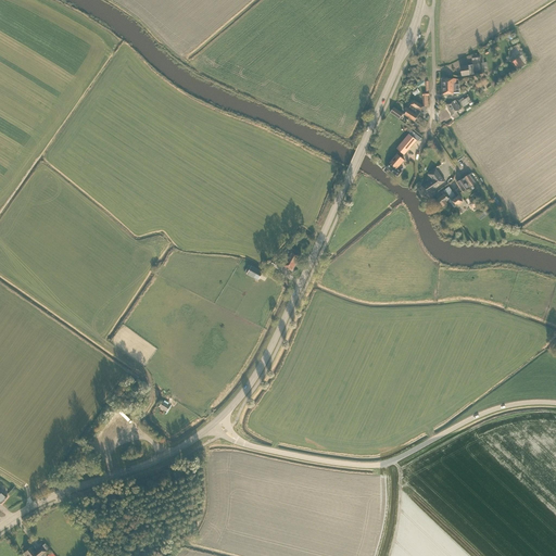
[(519,57),(512,62),(516,70),(525,64),(519,57)]
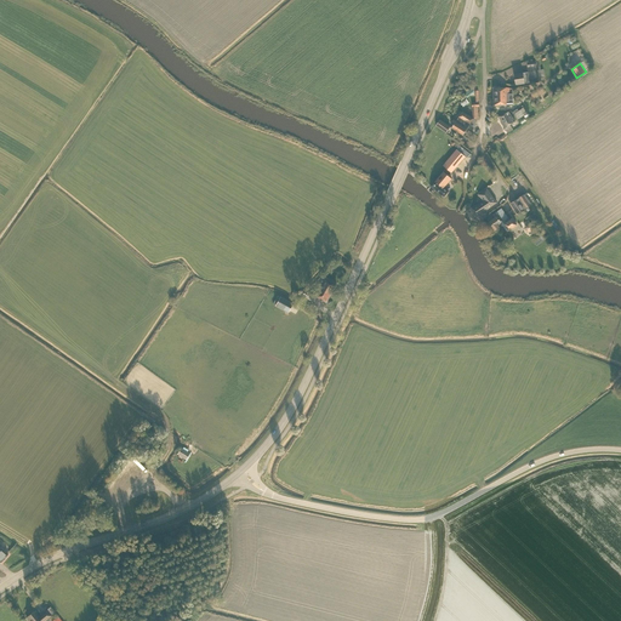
[(523,73),(514,74),(517,85),(530,83),(528,72),(523,73)]
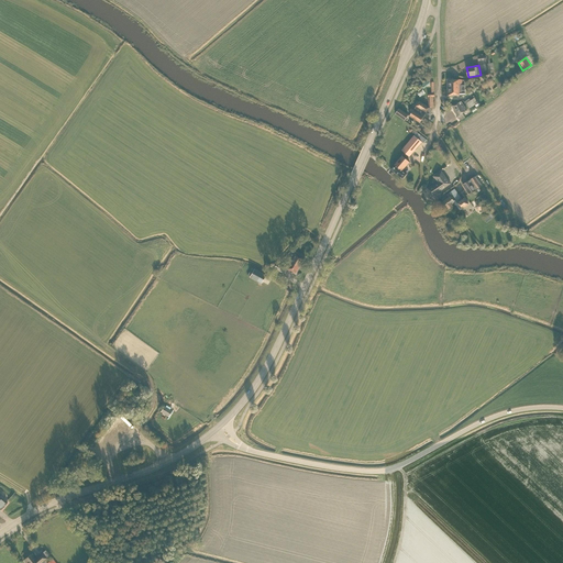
[(460,79),(448,79),(448,96),(460,96),(465,95),(465,85),(460,85),(460,79)]
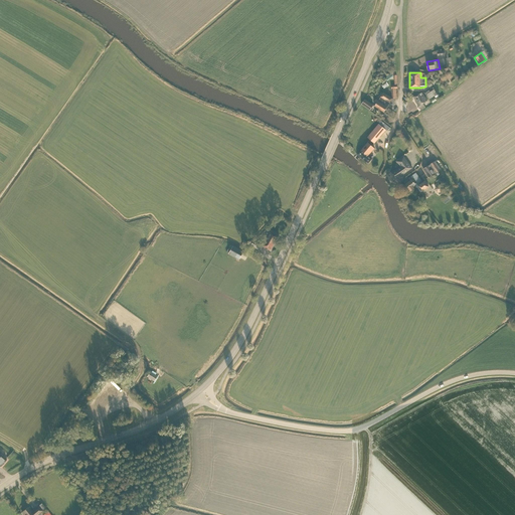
[(377,100),(375,102),(377,103),(374,106),(384,112),(386,109),(386,108),(387,107),(389,104),(390,104),(393,99),(397,99),(396,90),(397,90),(397,86),(391,86),(392,98),(383,93),(378,100),(377,100)]
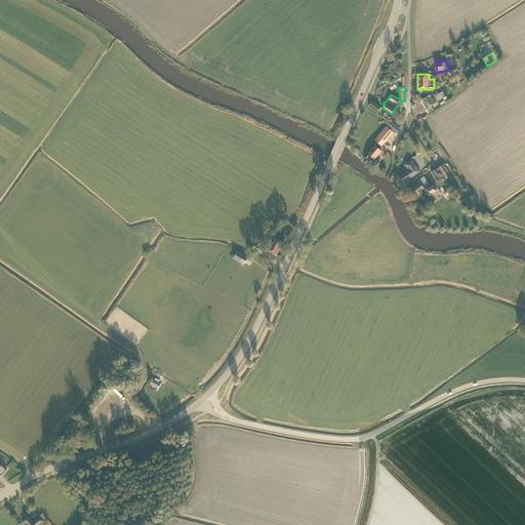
[(438,101),(445,95),(442,91),(435,96),(438,101)]
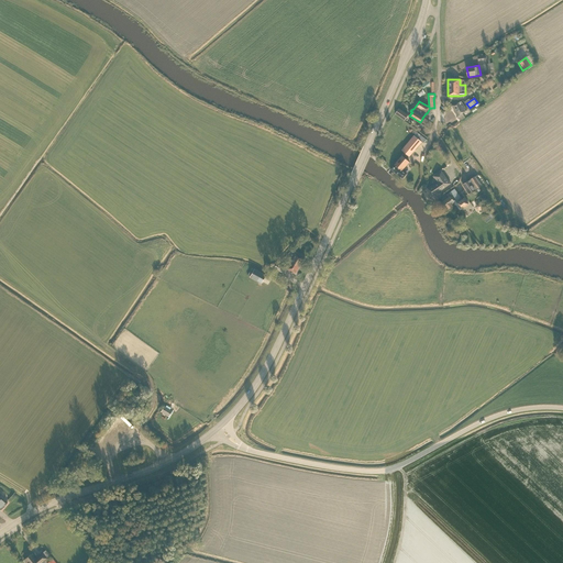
[(453,107),(454,109),(455,109),(460,116),(467,110),(461,101),(459,103),(459,102),(453,106),(454,106),(453,107)]
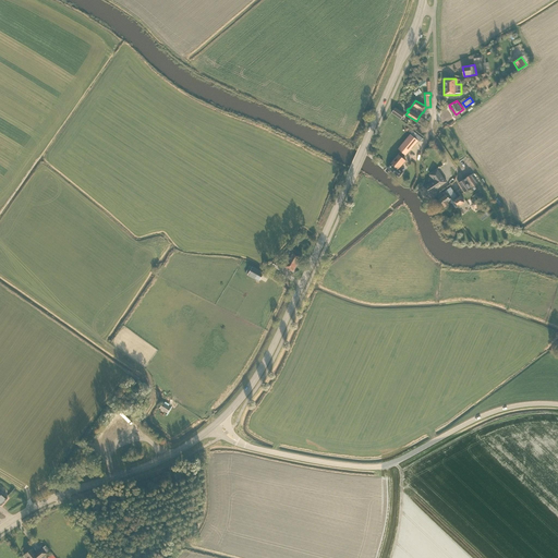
[(396,107),(391,112),(401,120),(404,113),(396,107)]
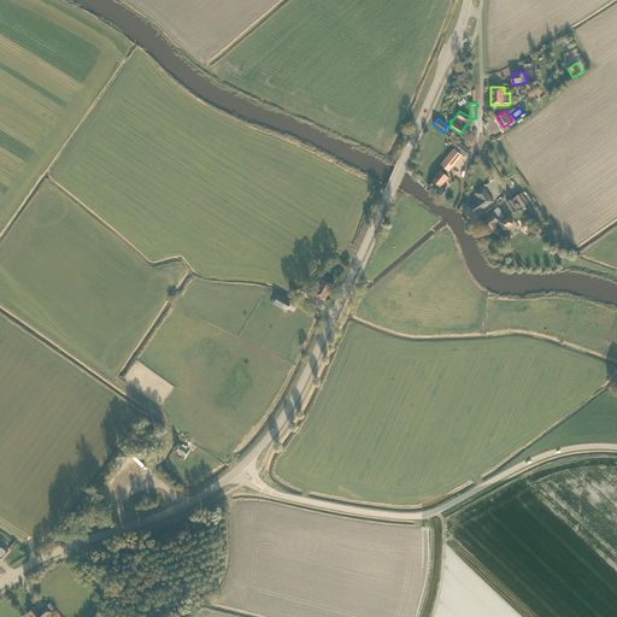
[(446,175),(463,154),(466,156),(468,153),(457,145),(440,164),(444,168),(428,186),(441,197),(446,191),(441,187),(448,177),(446,175)]
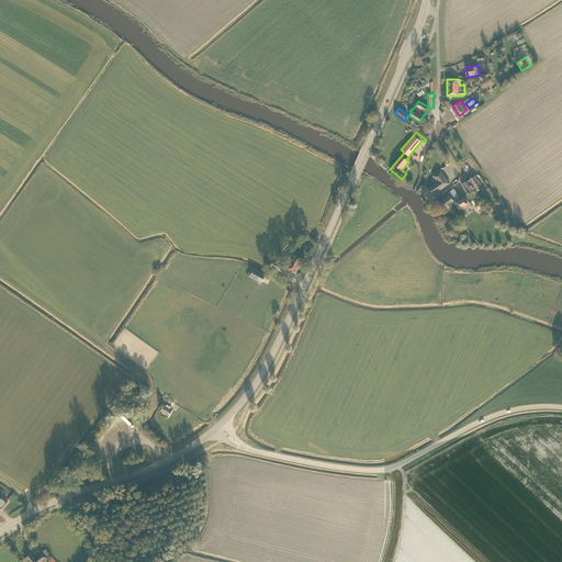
[(435,195),(439,192),(438,191),(450,183),(440,170),(433,176),(437,182),(427,189),(430,193),(429,193),(431,195),(433,195),(435,194),(435,195)]
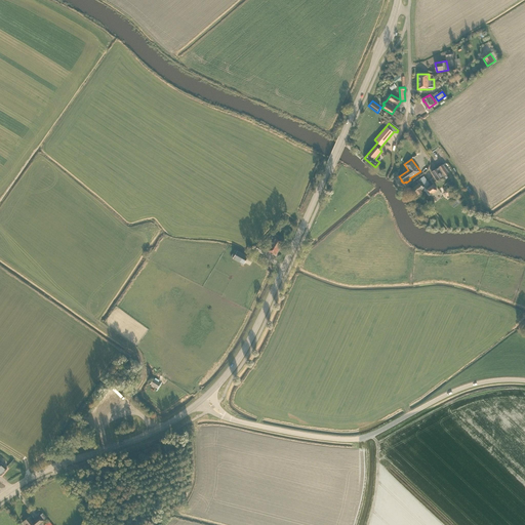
[(444,165),(438,168),(443,177),(449,173),(444,165)]
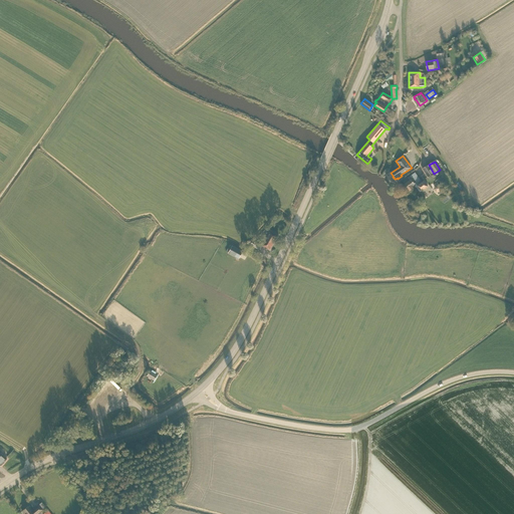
[(423,170),(428,178),(434,174),(429,165),(423,170)]
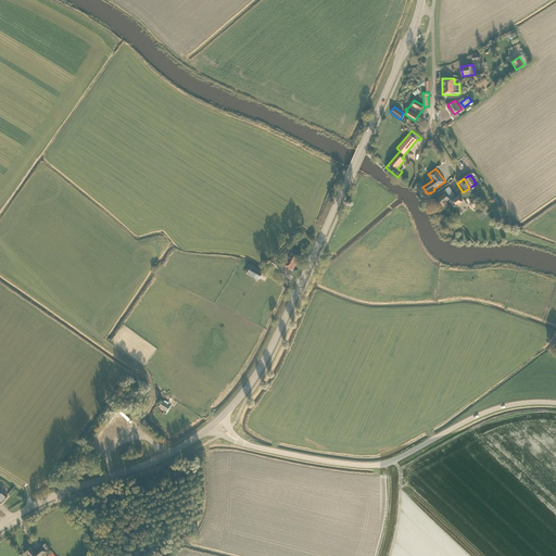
[(434,202),(438,207),(449,200),(454,207),(463,201),(458,196),(457,197),(450,187),(442,192),(443,194),(434,202)]
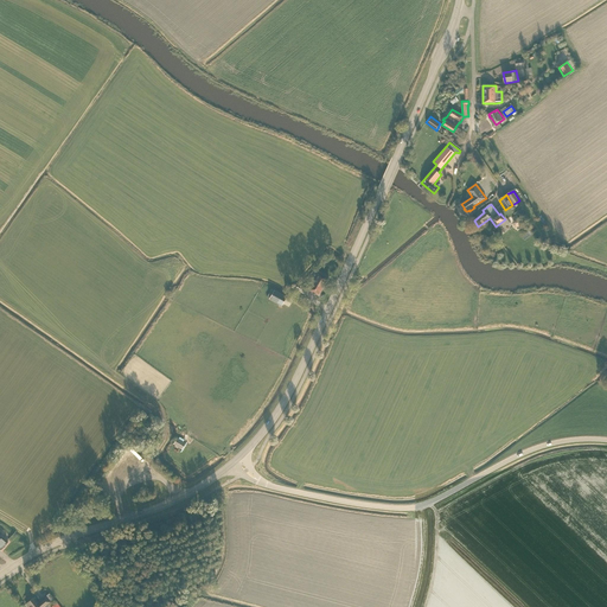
[(519,227),(524,224),(521,221),(522,219),(519,216),(510,223),(512,227),(517,223),(519,227)]
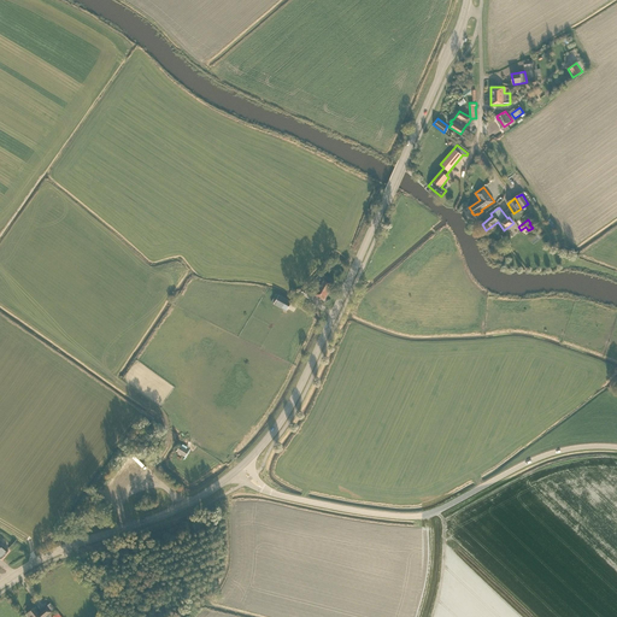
[(319,287),(317,285),(312,294),(324,300),(334,282),(325,277),(319,287)]
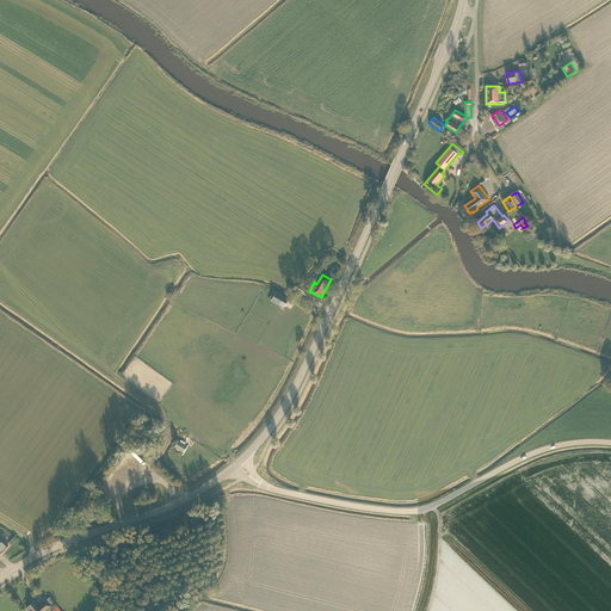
[(283,307),(288,300),(276,292),(271,301),(283,307)]
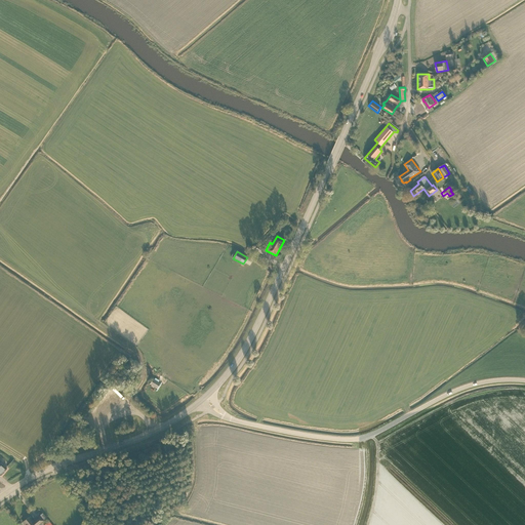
[(161,384),(153,378),(150,385),(157,389),(161,384)]
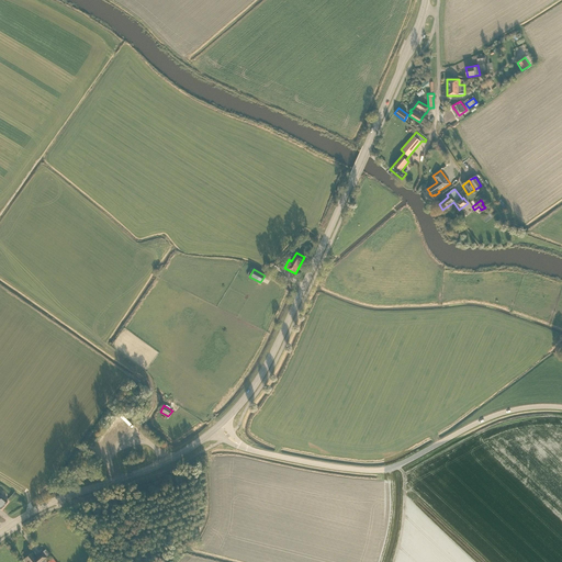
[(25,560),(25,561),(40,561),(46,558),(43,552),(37,557),(37,558),(36,559),(32,553),(24,559),(25,560)]
